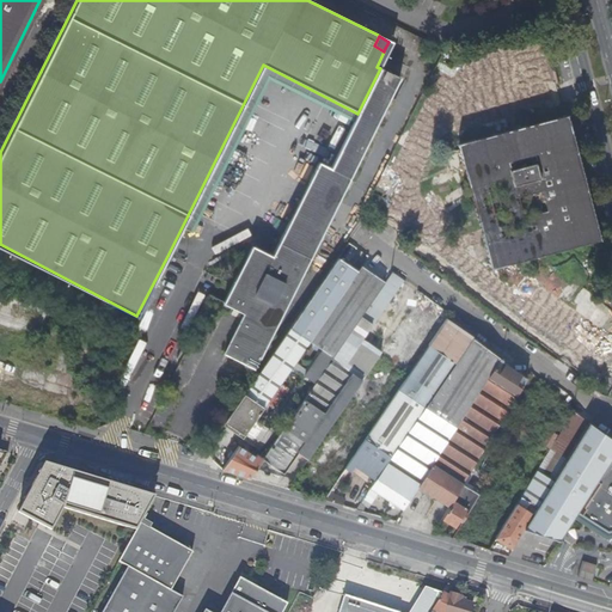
[(254,246),(232,288),(225,303),(245,312),(225,353),(254,367),(399,78),(380,68),(357,114),(330,167),(320,163),(273,256),(254,246)]
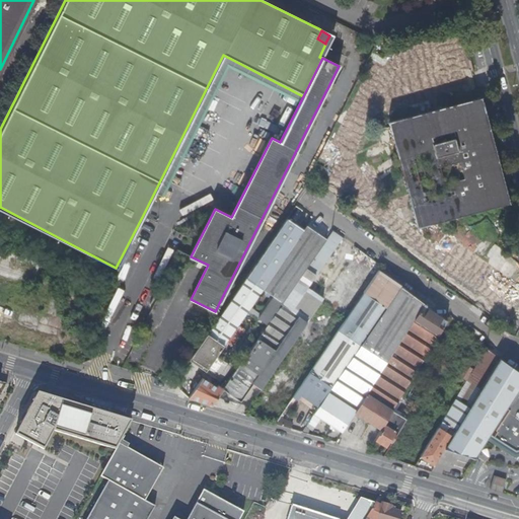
[(368,102),(374,90),(362,85),(356,97),(368,102)]
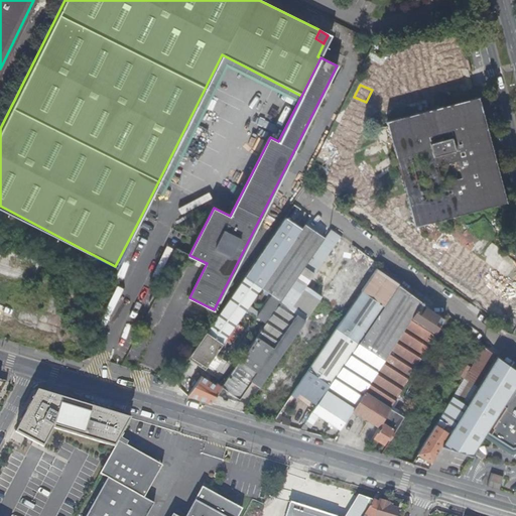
[(414,224),(502,199),(478,96),(386,120),(414,224)]
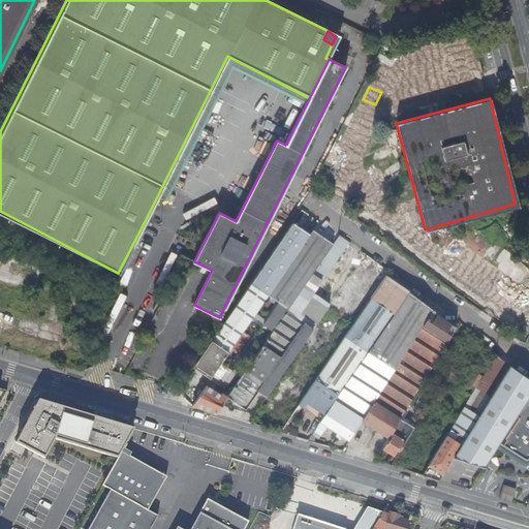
[(373,188),(381,198),(393,189),(384,179),(373,188)]
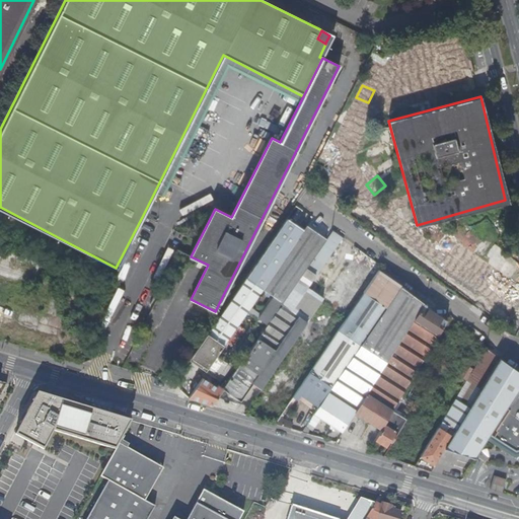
[(277,234),(247,278),(263,289),(304,229),(295,223),(295,221),(295,220),(294,219),(293,219),(292,219),(291,219),(290,219),(288,218),(277,234)]
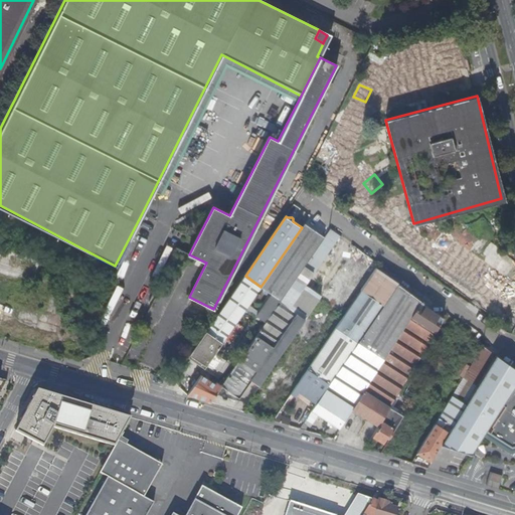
[(325,237),(305,223),(302,227),(261,287),(272,295),(258,316),(266,322),(280,302),(295,280),(325,237)]
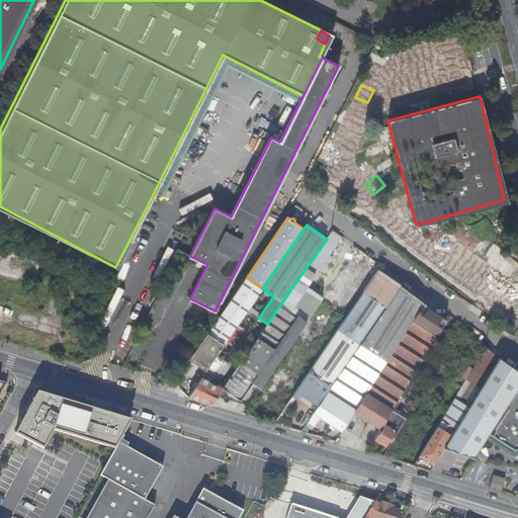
[(342,237),(333,230),(327,239),(296,281),(307,288),(342,237)]
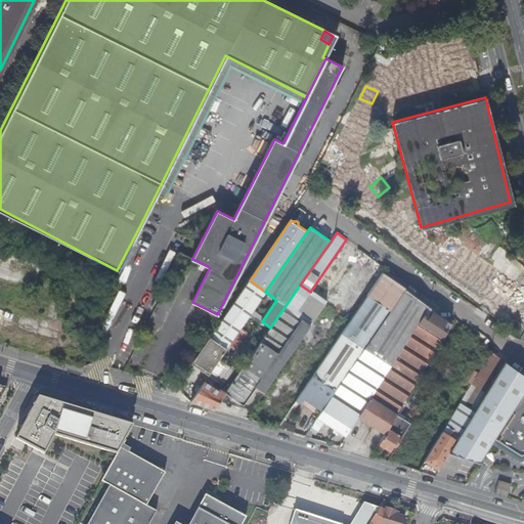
[(452,261),(468,266),(473,252),(457,246),(452,261)]
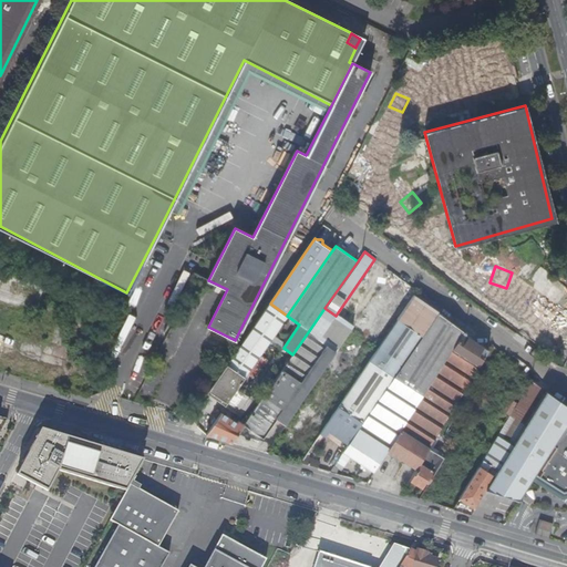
[(526,280),(516,294),(531,303),(539,290),(526,280)]
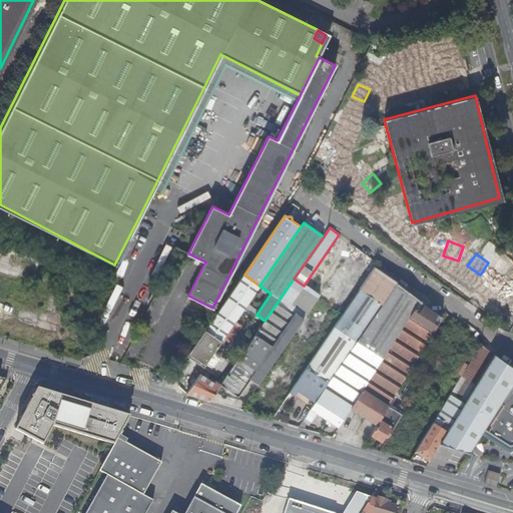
[(349,277),(355,263),(342,258),(336,272),(349,277)]
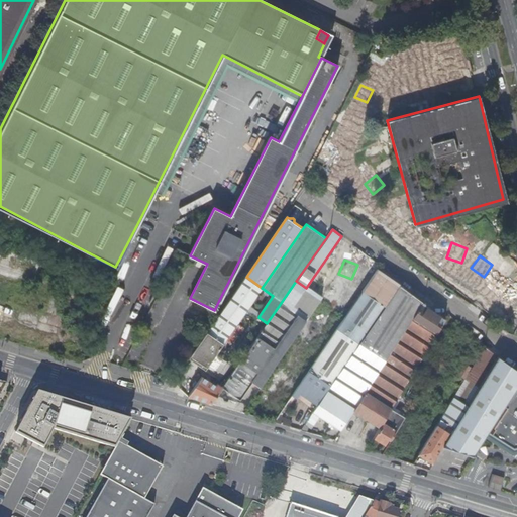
[(390,272),(382,266),(363,294),(345,318),(295,391),(317,406),(341,371),(400,288),(401,286),(387,277),(390,272)]
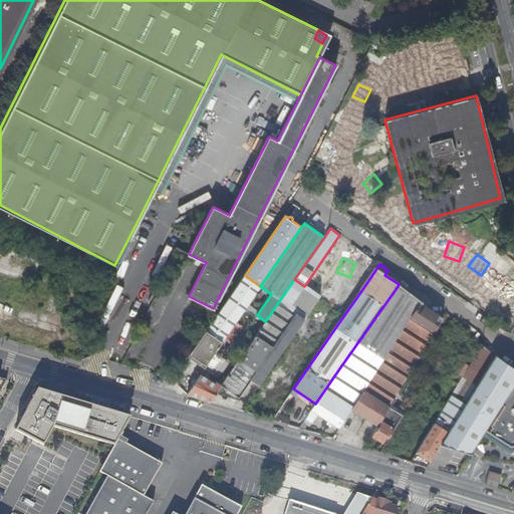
[(402,280),(388,270),(384,275),(399,284),(402,280)]
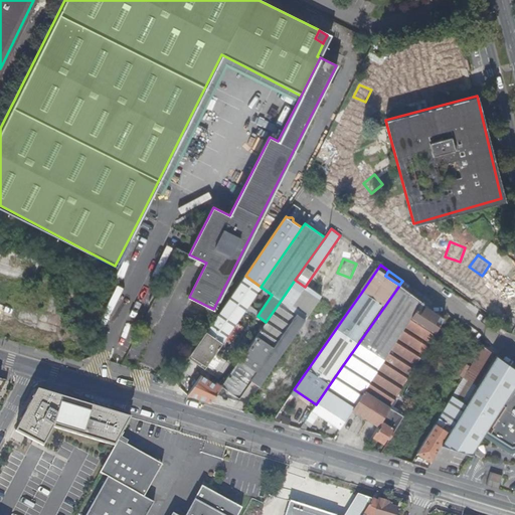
[(245,276),(244,275),(188,356),(205,367),(211,358),(215,353),(244,310),(261,287),(245,276)]
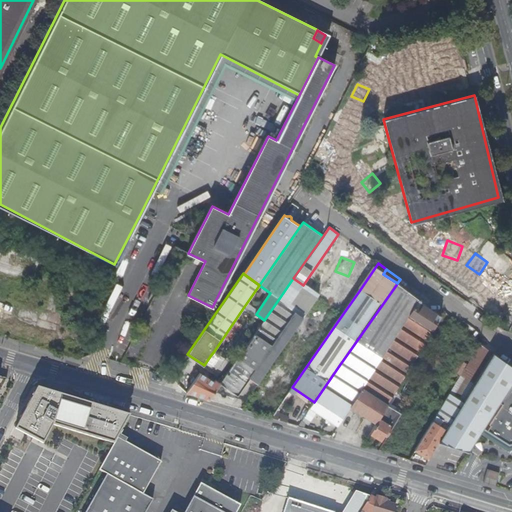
[(486,292),(503,303),(498,310),(504,315),(509,307),(511,309),(511,300),(506,297),(510,290),(504,286),(507,281),(498,274),(486,292)]
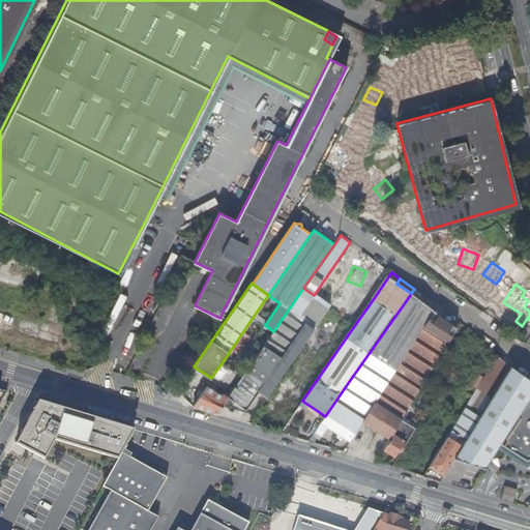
[(303,288),(288,311),(305,323),(299,332),(307,339),(329,308),(330,306),(314,295),(303,288)]
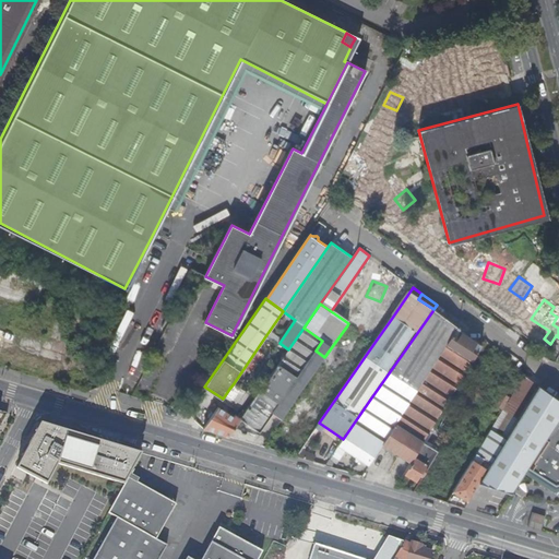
[(458,329),(432,311),(369,401),(343,439),(337,447),(368,466),(382,444),(395,424),(456,331),(458,329)]
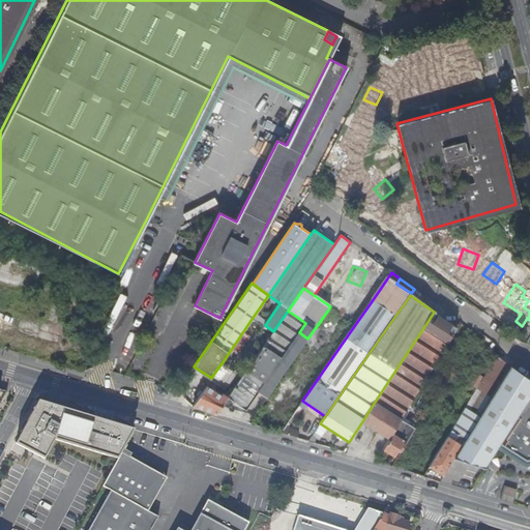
[(263,347),(228,398),(245,409),(257,392),(267,399),(297,354),(307,339),(299,332),(305,323),(288,311),(273,331),(272,333),(263,347)]
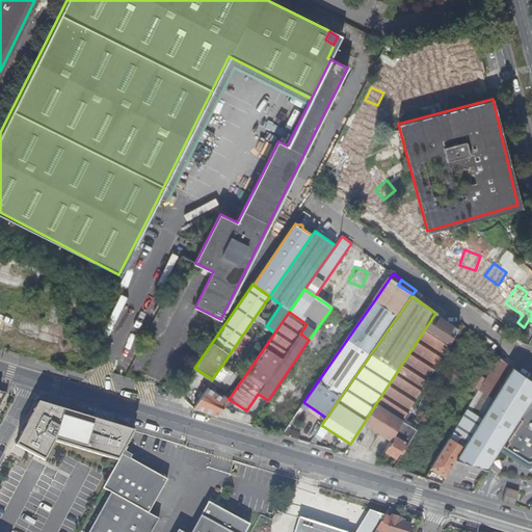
[(458,330),(434,315),(376,403),(364,423),(391,441),(401,423),(423,389),(458,330)]
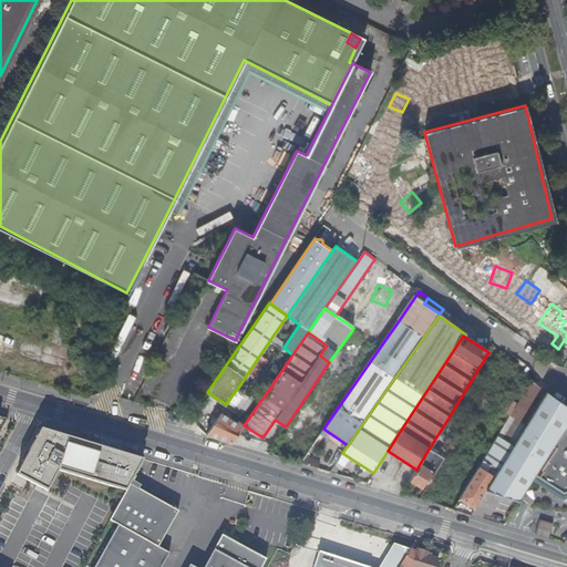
[(344,372),(351,362),(346,358),(339,369),(344,372)]
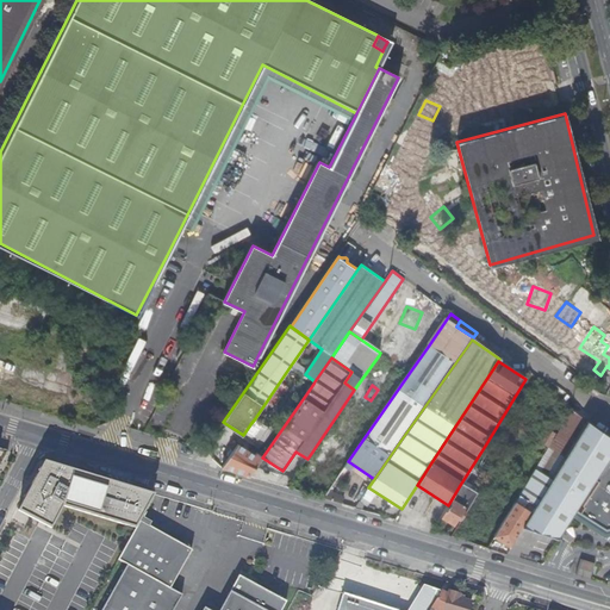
[(586,422),(571,411),(534,470),(551,480),(560,465),(586,422)]
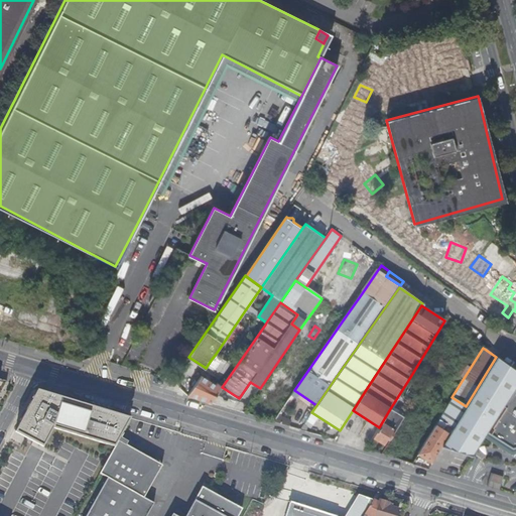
[(174,365),(179,369),(185,360),(179,357),(174,365)]
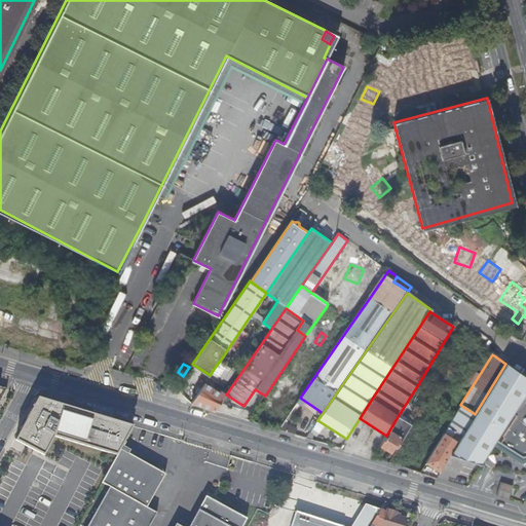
[(525,392),(525,378),(505,364),(483,401),(475,414),(450,455),(481,464),(493,444),(525,395),(525,392)]
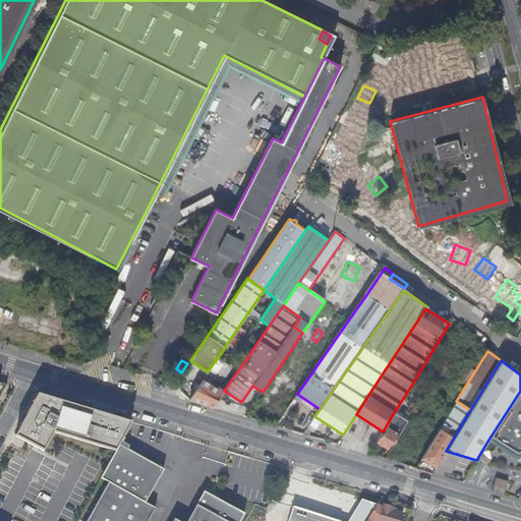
[(214,362),(208,371),(196,388),(188,400),(213,407),(224,391),(219,388),(218,390),(209,384),(215,375),(218,378),(223,369),(214,362)]
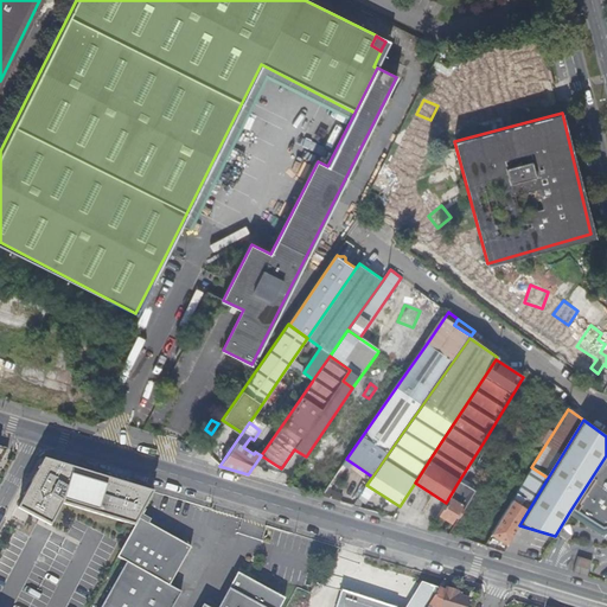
[(551,433),(544,427),(530,449),(538,454),(551,433)]
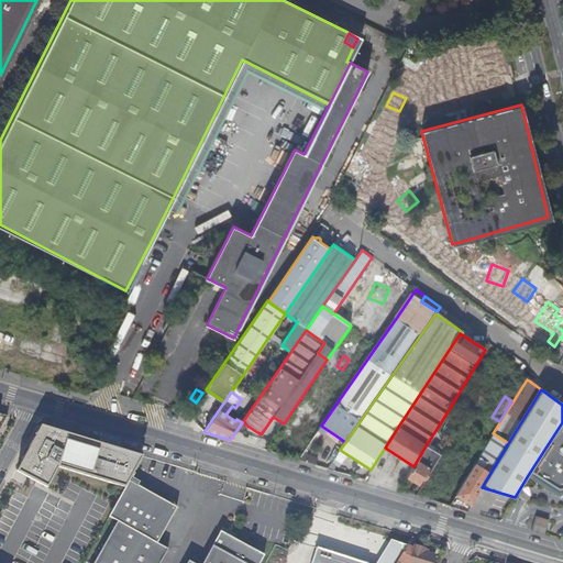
[(562,422),(528,475),(545,486),(550,489),(558,494),(562,487),(562,422)]
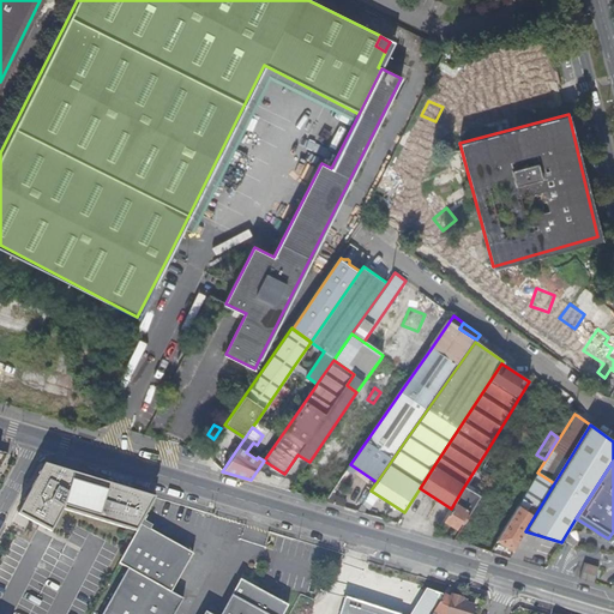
[(530,477),(533,480),(542,465),(535,462),(527,475),(530,477)]
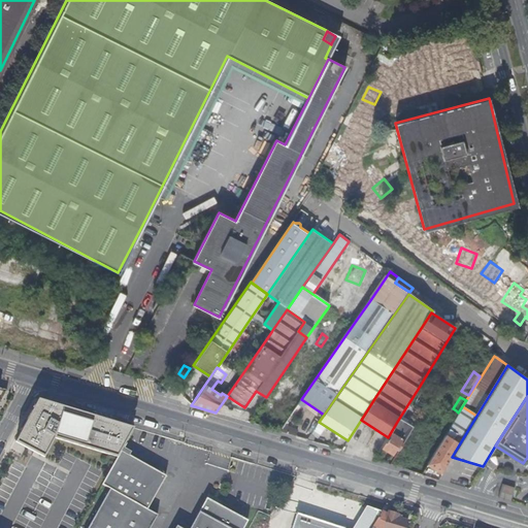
[(111,466),(122,447),(132,428),(37,399),(15,441),(42,457),(55,435),(111,466)]
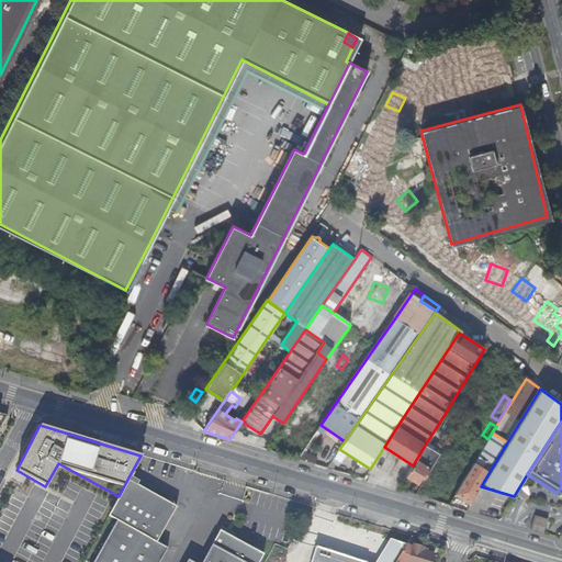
[(507,442),(492,433),(471,468),(462,481),(448,505),(465,510),(481,486),(507,442)]
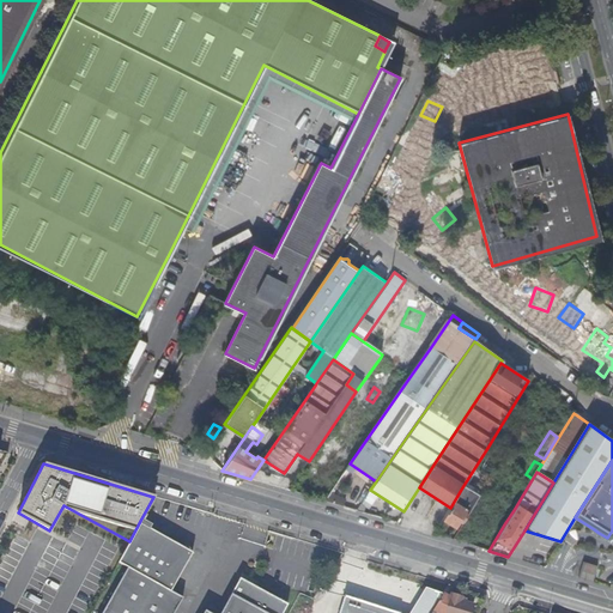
[(479,497),(462,487),(450,508),(443,520),(456,528),(461,520),(463,521),(468,515),(479,497)]
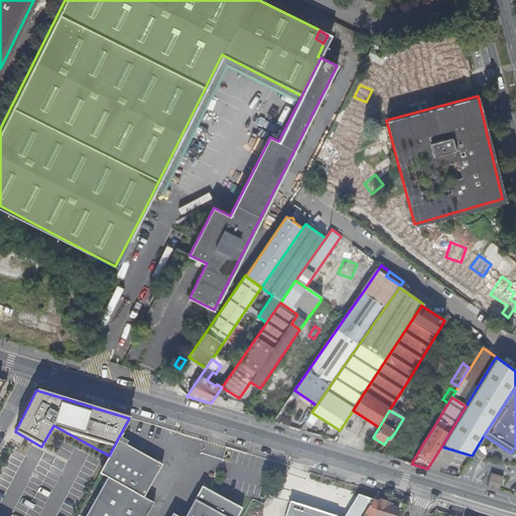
[(277,414),(272,422),(287,426),(291,419),(277,414)]
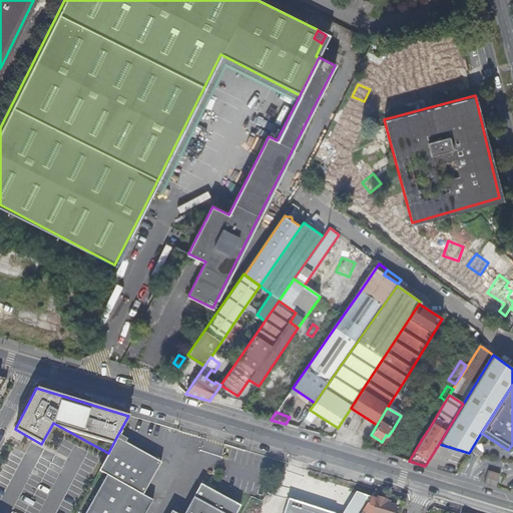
[(298,427),(303,429),(306,424),(308,425),(313,417),(308,413),(298,427)]
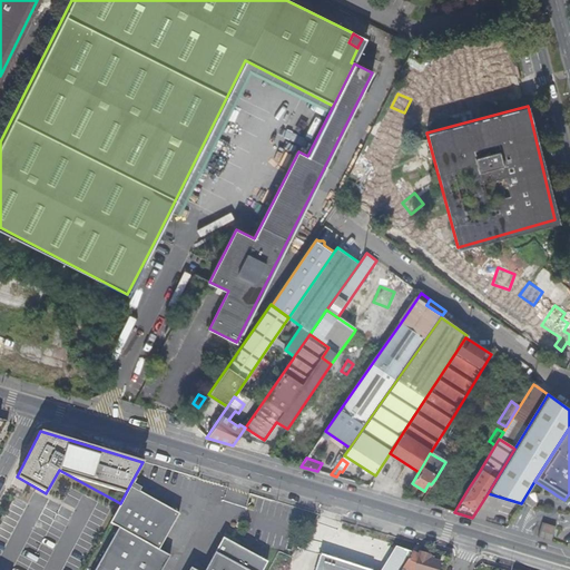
[(109,569),(161,569),(169,557),(158,550),(178,514),(130,488),(109,522),(118,528),(98,563),(109,569)]
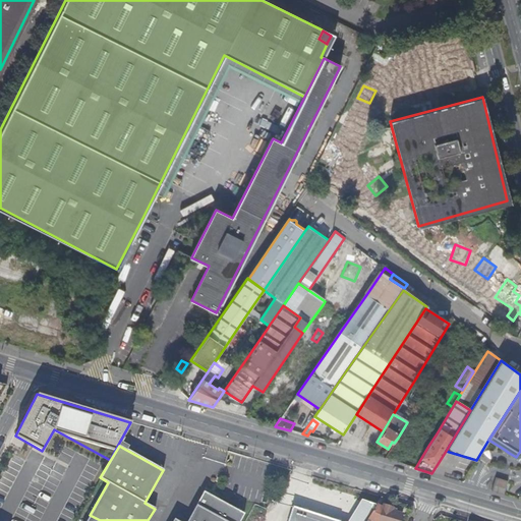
[(508,481),(496,477),(491,491),(504,495),(508,481)]
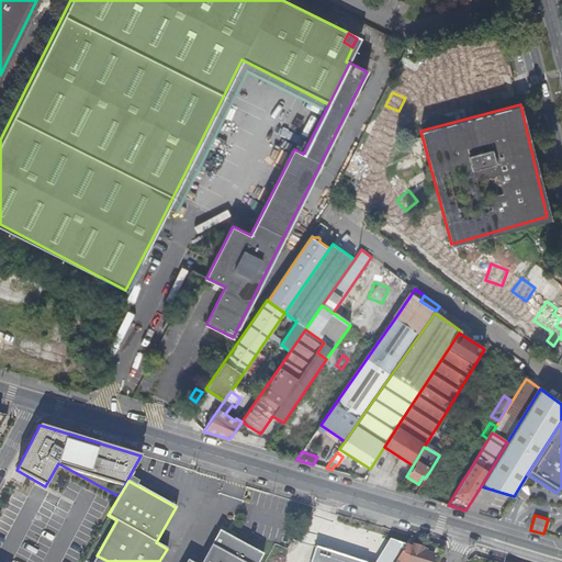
[(186,561),(217,561),(221,557),(231,538),(220,531),(201,561),(190,561),(187,560),(186,561)]
